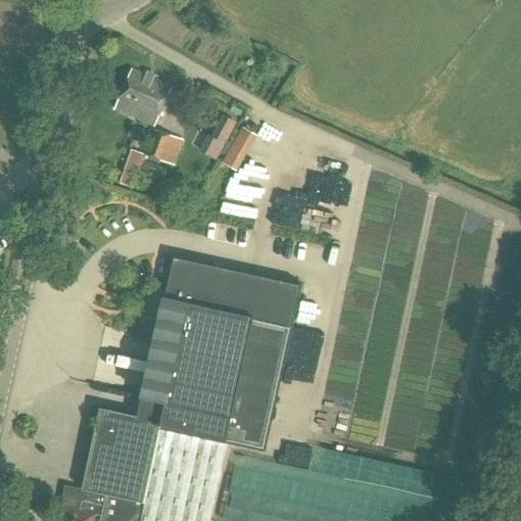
[(152,125),(170,86),(130,68),(113,107),(152,125)]
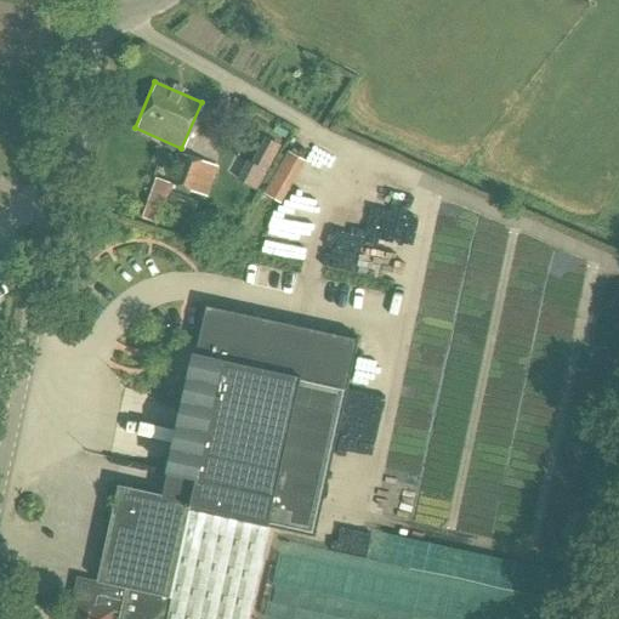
[(265,170),(279,143),(262,135),(249,160),(265,170)]
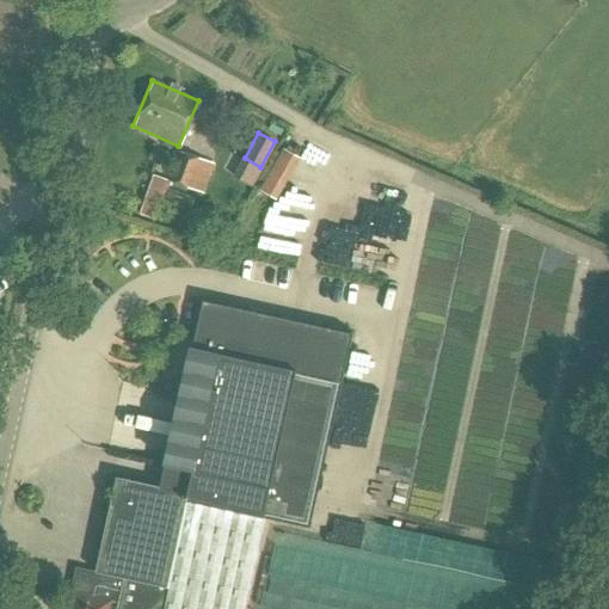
[(202,192),(213,161),(174,148),(164,178),(152,172),(136,213),(153,219),(167,180),(202,192)]
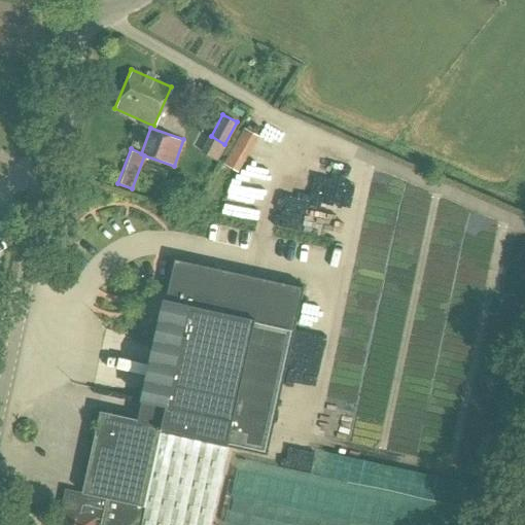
[(99,410),(81,492),(105,497),(99,524),(101,524),(207,524),(225,445),(266,453),(302,286),(173,258),(137,418),(99,410)]
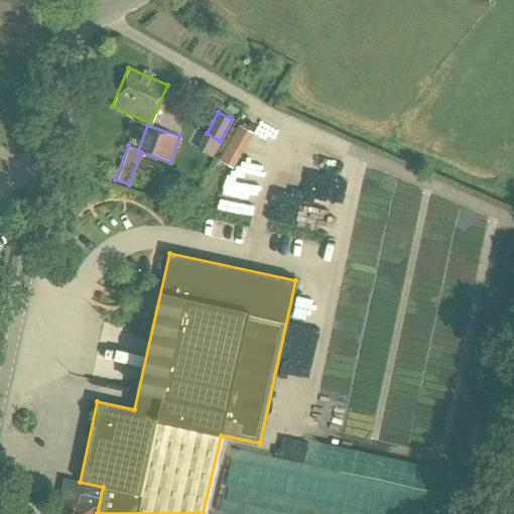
[(89,513),(91,508),(58,500),(54,513),(53,513),(51,513),(50,513),(89,513)]
